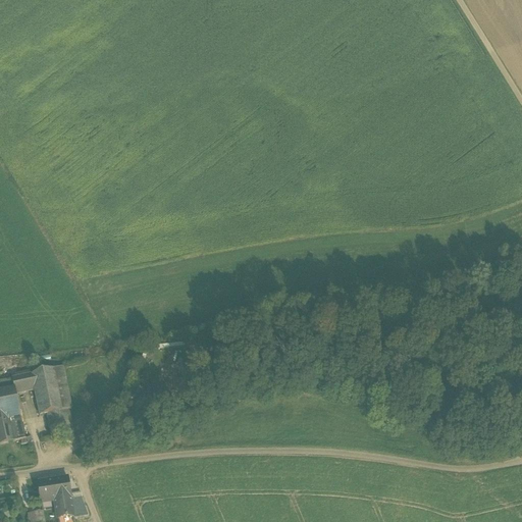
[(62,367),(31,375),(34,387),(40,416),(47,415),(68,410),(71,409),(62,367)]
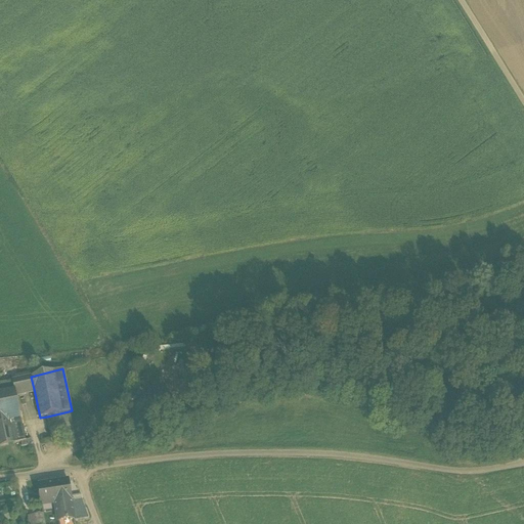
[(31,377),(12,381),(15,395),(34,389),(31,377)]
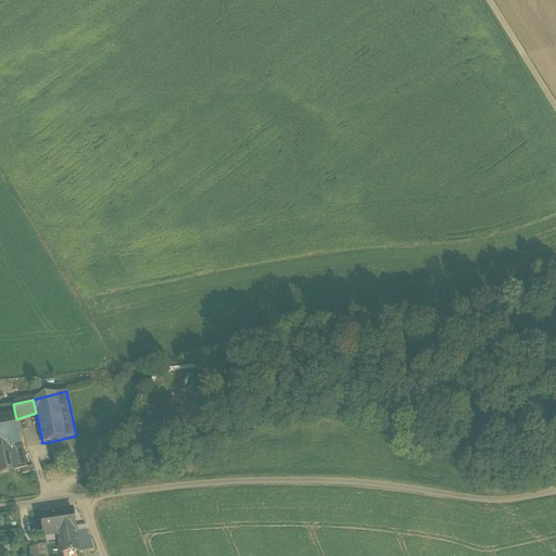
[(13,404),(0,406),(0,474),(22,469),(22,468),(27,467),(16,419),(13,404)]
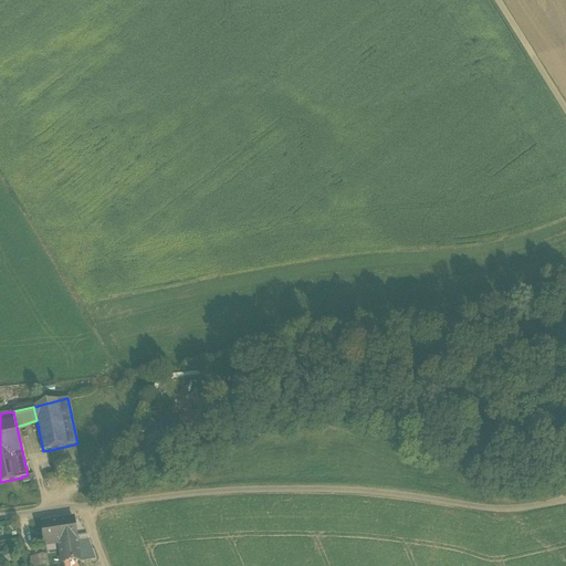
[(80,469),(74,444),(51,450),(56,474),(80,469)]
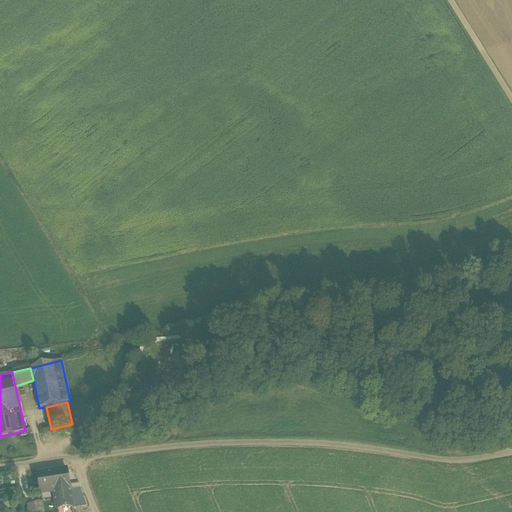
[(66,470),(37,475),(40,494),(54,492),(69,490),(66,470)]
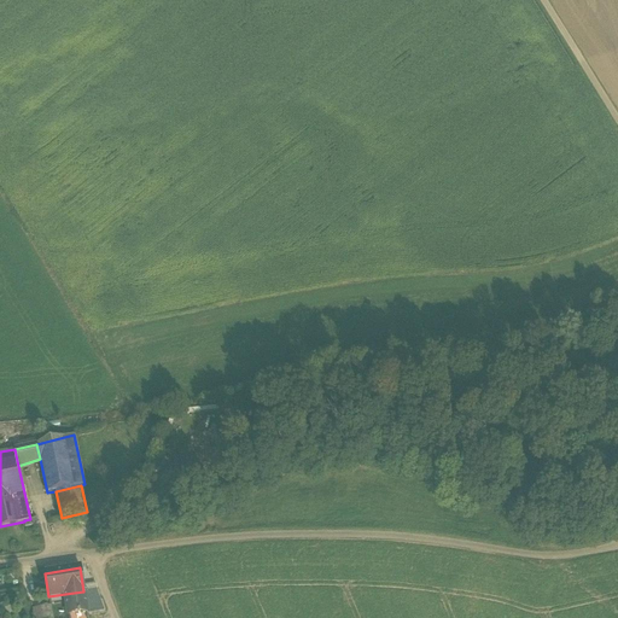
[(87,617),(83,592),(65,594),(68,617),(87,617)]
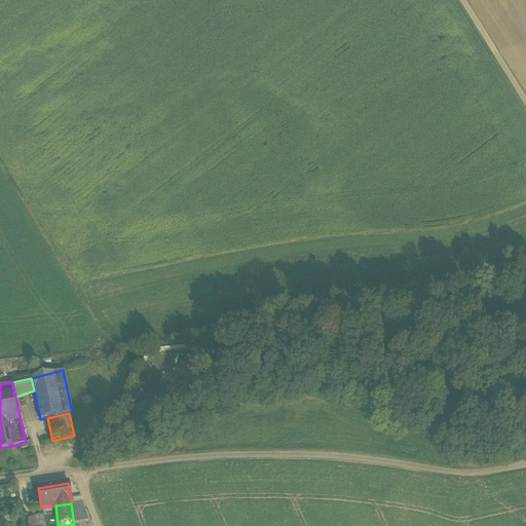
[(44,525),(42,516),(28,518),(29,525),(44,525)]
